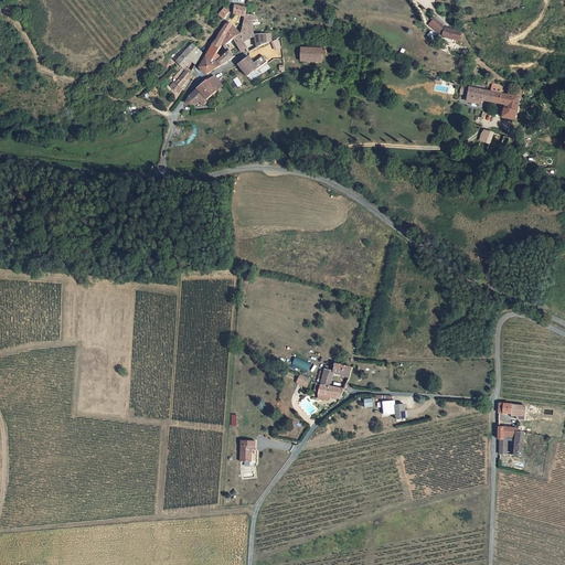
[(245,14),(245,6),(234,3),(232,12),(245,14)]
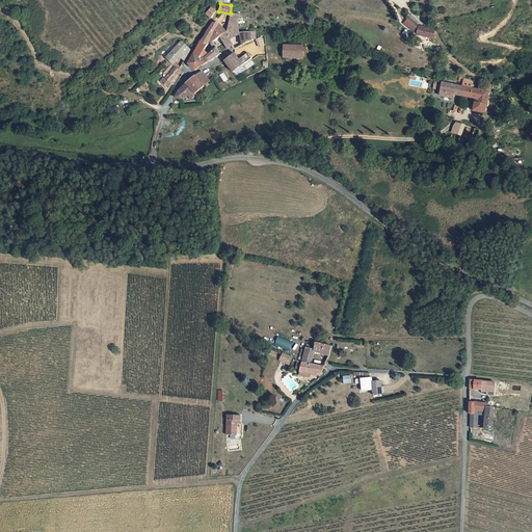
[(231,5),(231,14),(240,12),(240,6),(231,5)]
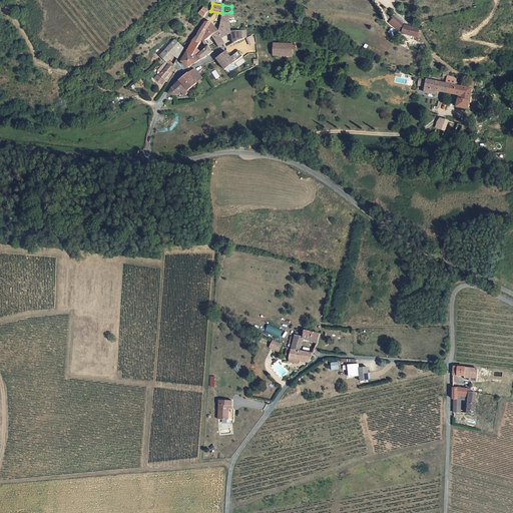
[(197,13),(202,17),(202,16),(206,11),(202,7),(197,13)]
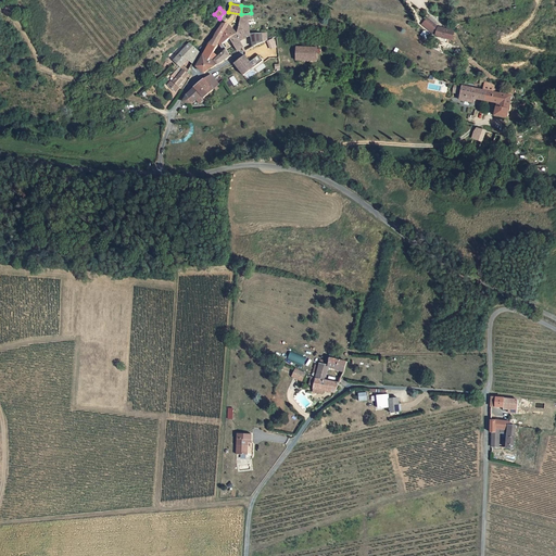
[(236,33),(229,38),(234,45),(238,50),(243,47),(241,39),(251,32),(249,19),(251,19),(251,13),(241,14),(238,30),(236,33)]
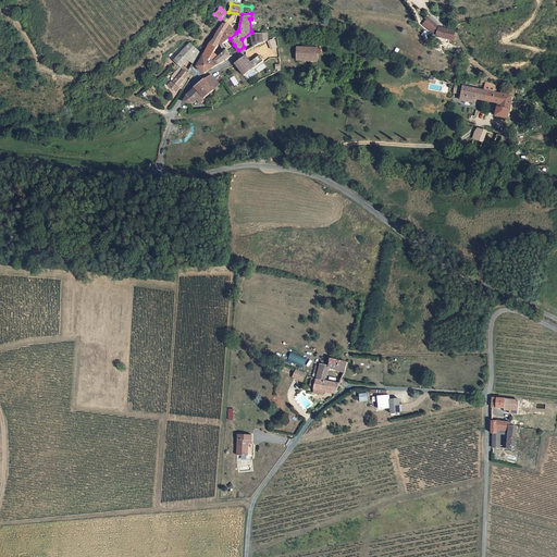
[(435,33),(436,26),(425,17),(421,23),(433,33),(435,33)]
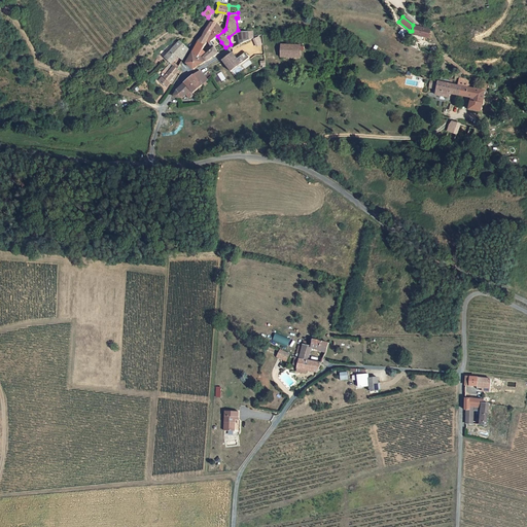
[(206,33),(200,40),(192,53),(198,57),(202,49),(217,36),(223,31),(215,23),(213,22),(210,24),(205,32),(206,33)]
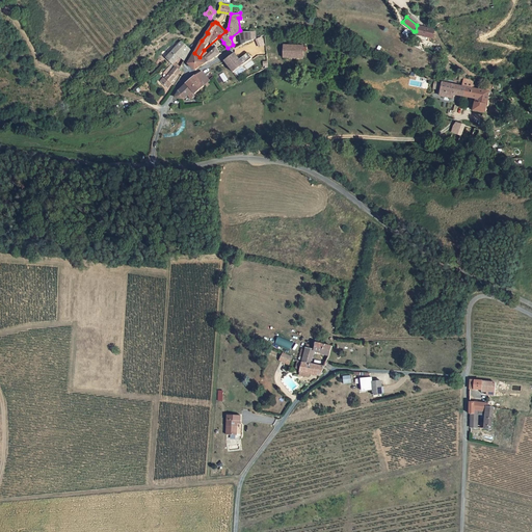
[(429,36),(431,33),(431,31),(430,28),(417,25),(416,31),(415,33),(429,36)]
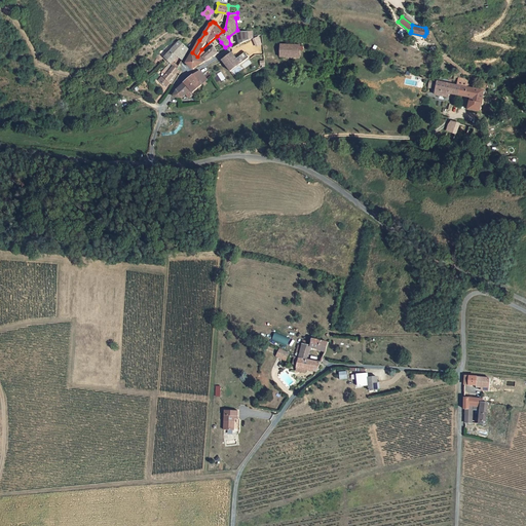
[(400,28),(397,32),(402,36),(405,32),(400,28)]
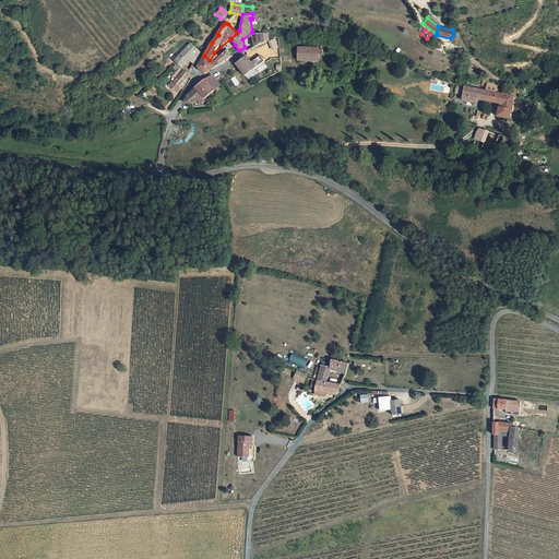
[(252,32),(256,46),(264,39),(264,31),(252,32)]
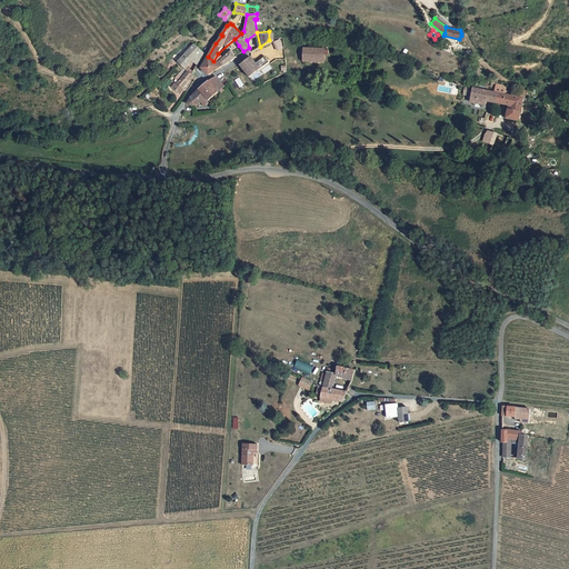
[(195,76),(197,72),(195,70),(188,65),(192,59),(198,65),(205,52),(193,42),(177,61),(188,70),(195,76)]
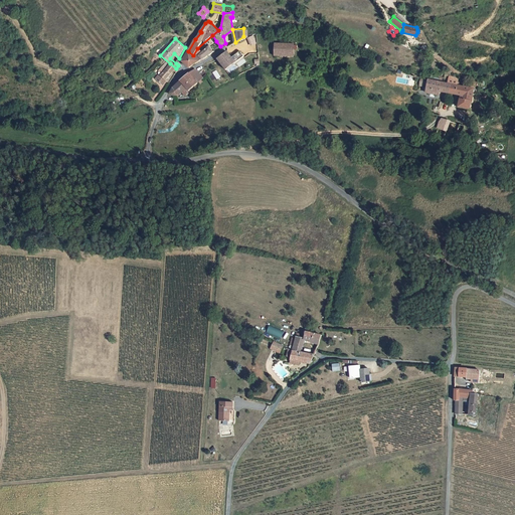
[(270,54),(289,53),(288,40),(269,42),(270,54)]
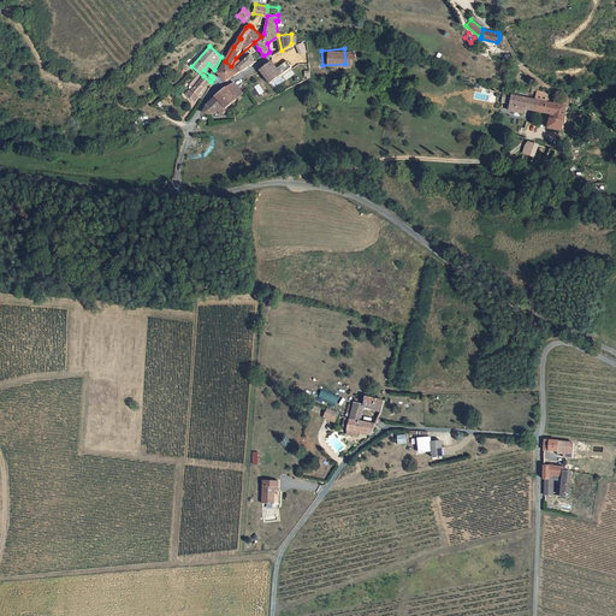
[(236,67),(241,71),(255,61),(252,57),(242,64),(236,67)]
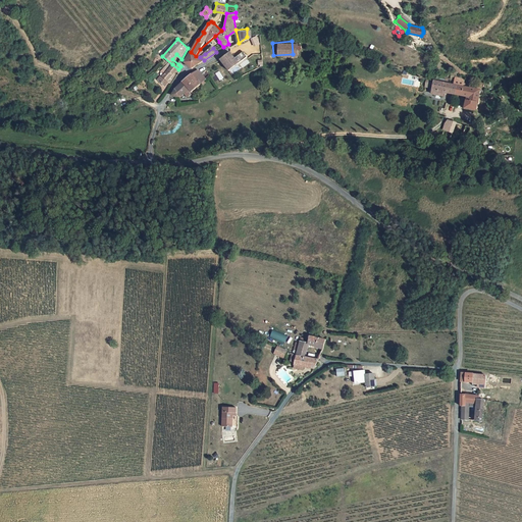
[(196,56),(191,52),(186,62),(193,68),(204,60),(200,57),(205,54),(200,49),(196,56)]
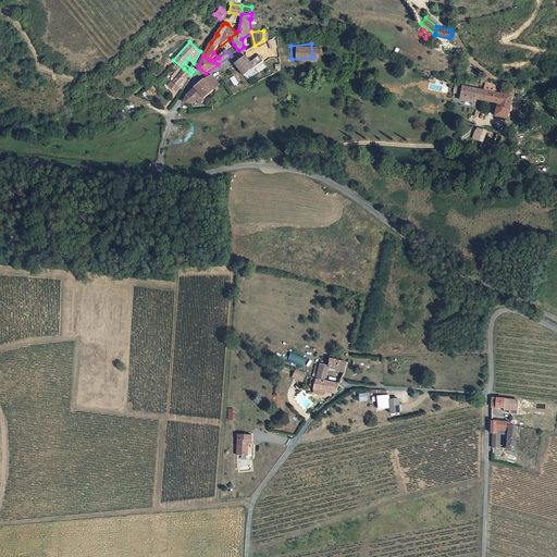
[(260,53),(251,61),(256,66),(264,59),(260,53)]
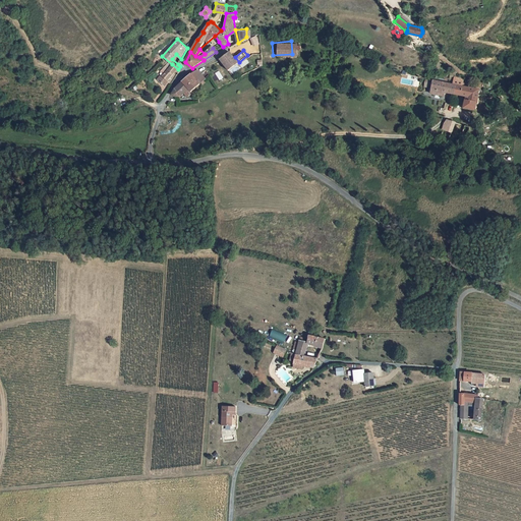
[(230,51),(221,58),(229,69),(239,62),(235,57),(230,51)]
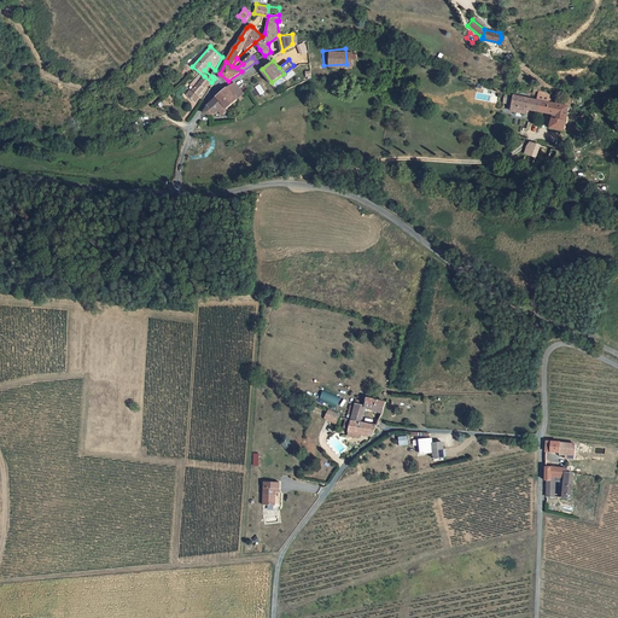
[(208,83),(210,87),(213,83),(211,82),(204,76),(192,91),(190,89),(186,94),(194,101),(198,97),(197,95),(208,83)]
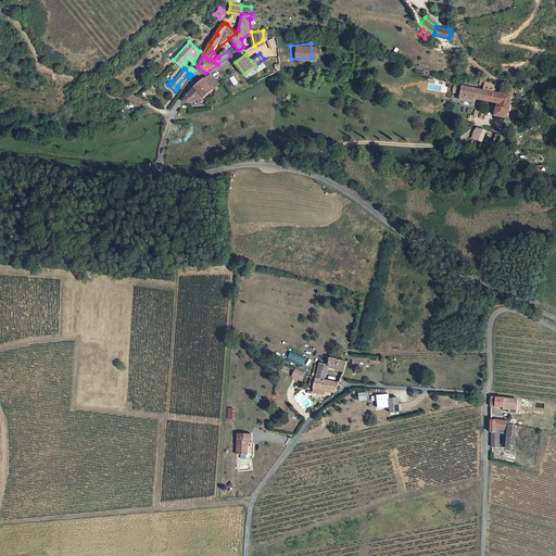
[(203,78),(213,88),(218,84),(210,75),(203,78)]
